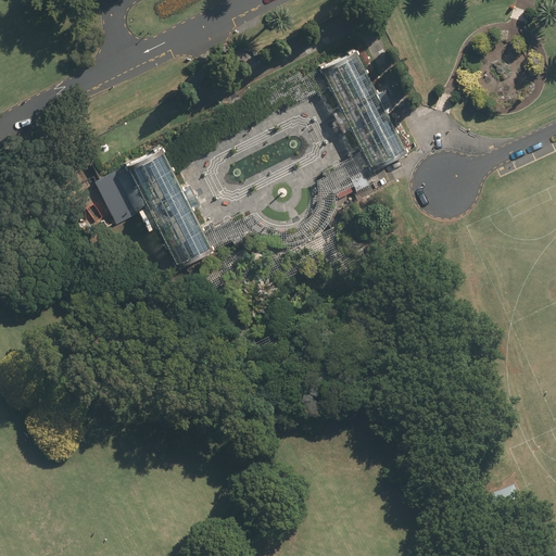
[(378,91),(356,48),(342,54),(331,60),(319,66),(330,87),(341,109),(331,113),(337,123),(342,133),(351,128),(361,148),(371,168),(383,163),(393,158),(405,152),(387,112),(395,109),(389,97),(384,88),(378,91)]
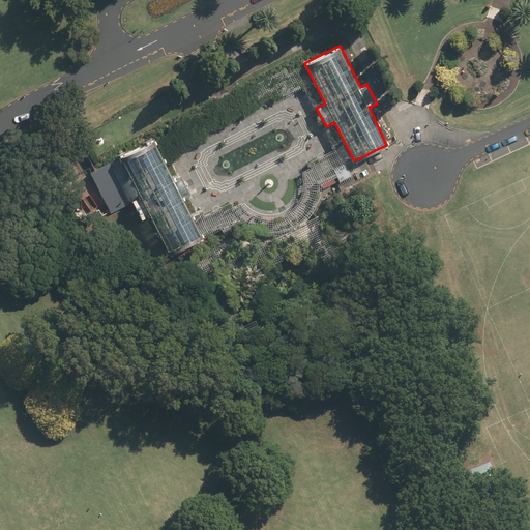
[(153,141),(163,160),(171,156),(183,150),(208,138),(204,131),(237,116),(278,95),(281,99),(291,95),(306,87),(315,83),(304,63),(290,71),(288,67),(228,96),(185,117),(188,123),(153,141)]
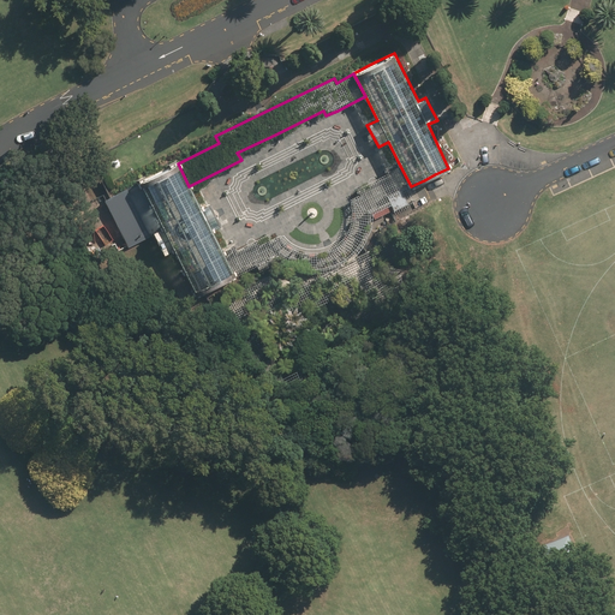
[(209,204),(201,209),(189,186),(178,163),(163,171),(154,175),(139,183),(196,294),(203,291),(209,288),(220,282),(234,275),(222,251),(212,231),(221,227),(215,215),(209,204)]
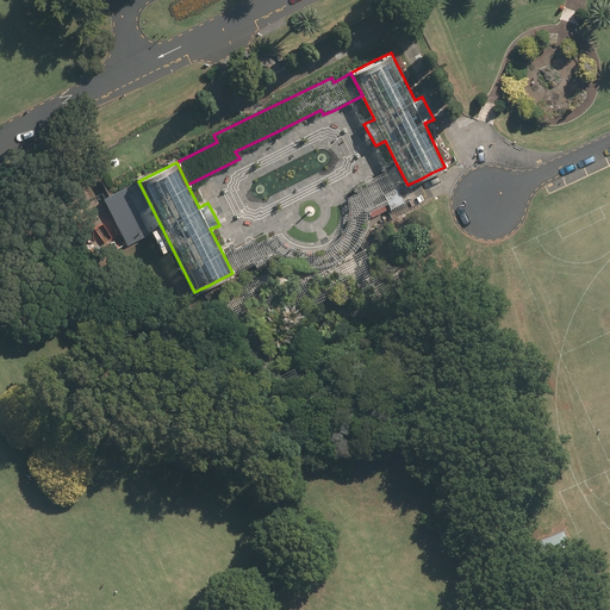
[(229,244),(221,249),(232,273),(254,263),(257,269),(277,260),(284,265),(292,268),(303,272),(313,272),(330,269),(340,265),(344,261),(352,256),(356,250),(361,243),(365,235),(368,228),(368,219),(368,211),(387,200),(385,195),(408,185),(396,162),(386,167),(390,172),(371,181),(356,188),(358,193),(350,197),(352,200),(353,205),(353,209),(353,213),(352,218),(352,222),(349,226),(348,230),(346,234),(343,237),(340,240),(337,243),(334,246),(331,247),(325,249),(322,250),(317,251),(313,251),(309,253),(304,251),(300,250),(296,249),(292,248),(288,246),(285,243),(281,241),(278,237),(277,235),(268,238),(266,234),(249,242),(232,251),(229,244)]
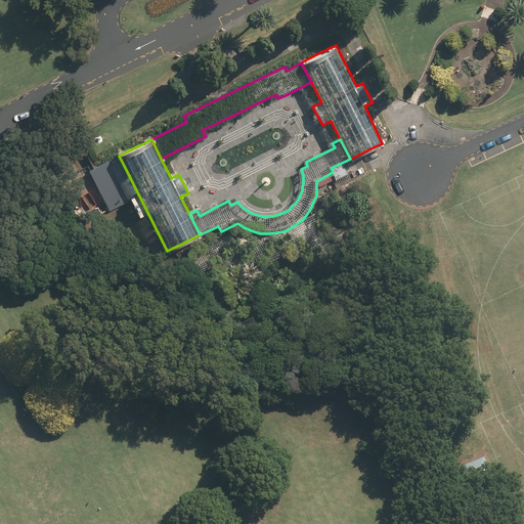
[(107,162),(89,171),(108,210),(128,201),(107,162)]
